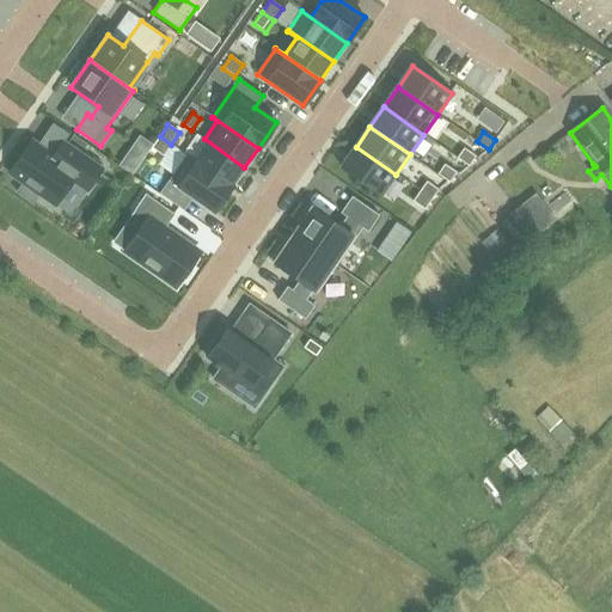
[(160,136),(152,148),(163,157),(171,145),(160,136)]
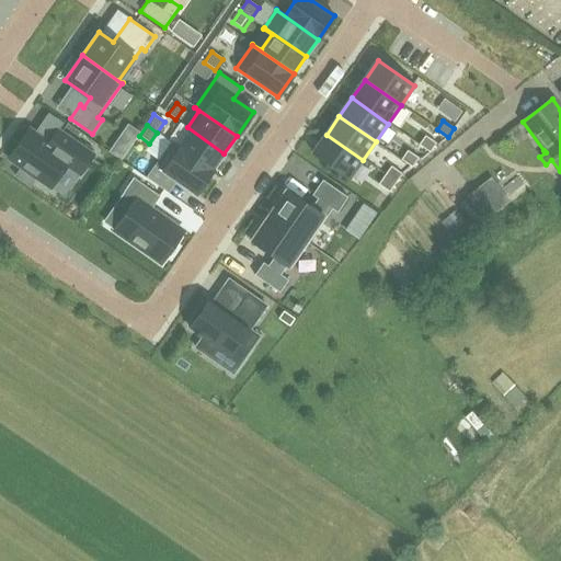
[(172,140),(171,141),(213,171),(224,153),(187,127),(186,128),(191,132),(180,147),(172,140)]
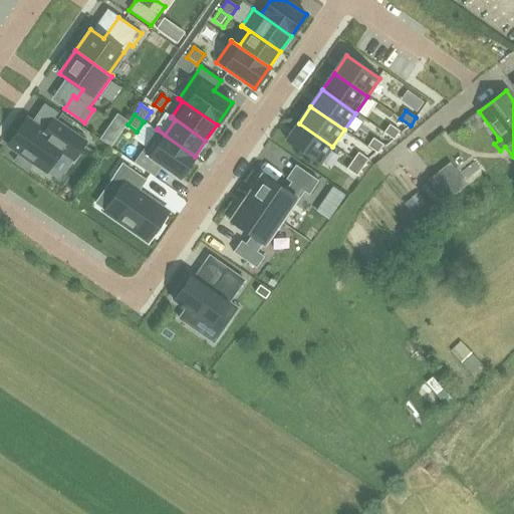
[(42,129),(26,117),(7,146),(19,154),(14,161),(24,168),(29,161),(43,171),(58,150),(73,160),(86,142),(53,118),(47,127),(42,129)]
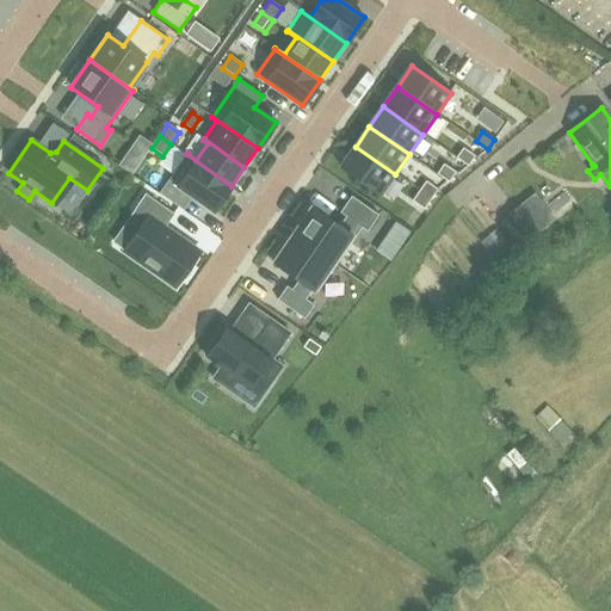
[(395,174),(356,147),(340,167),(381,196),(395,174)]
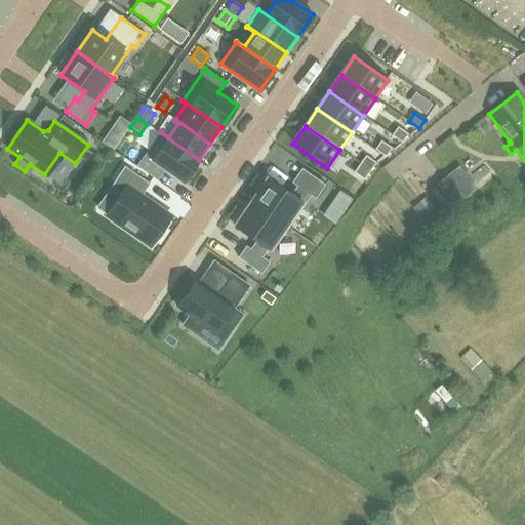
[(398,127),(392,135),(402,143),(407,134),(398,127)]
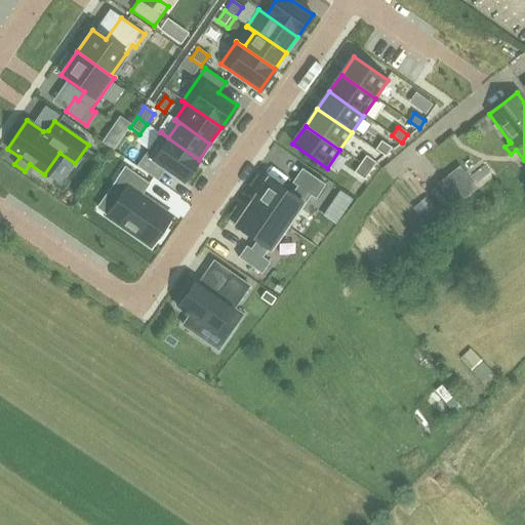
[(113,151),(122,137),(111,129),(102,143),(113,151)]
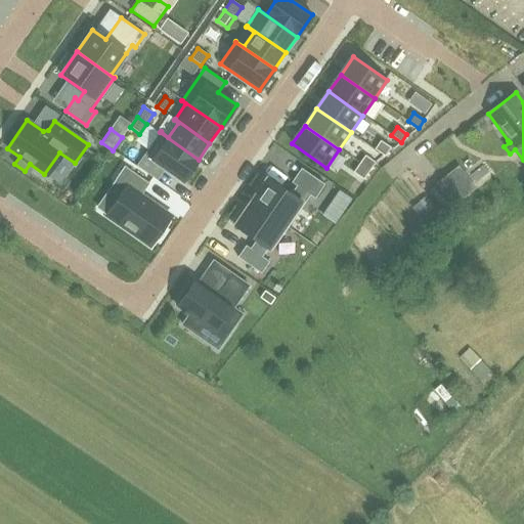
[(160,132),(144,155),(182,181),(199,160),(160,132)]
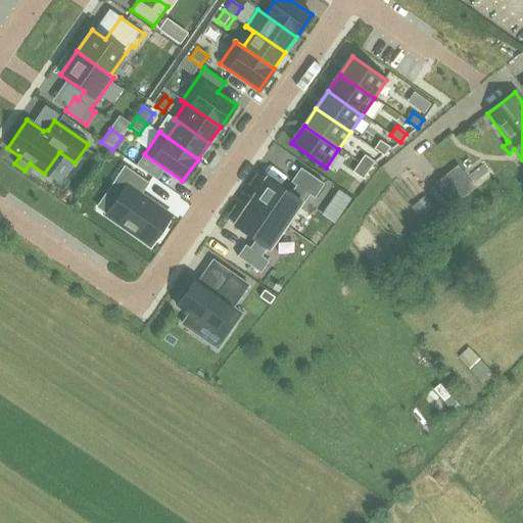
[(380,140),(374,148),(384,155),(389,147),(380,140)]
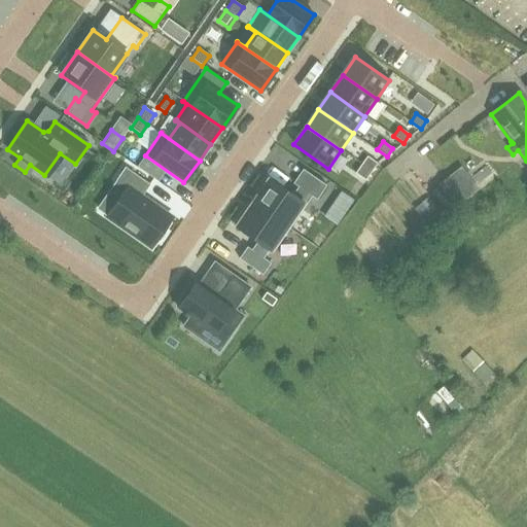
[(361,165),(372,172),(377,163),(367,156),(361,165)]
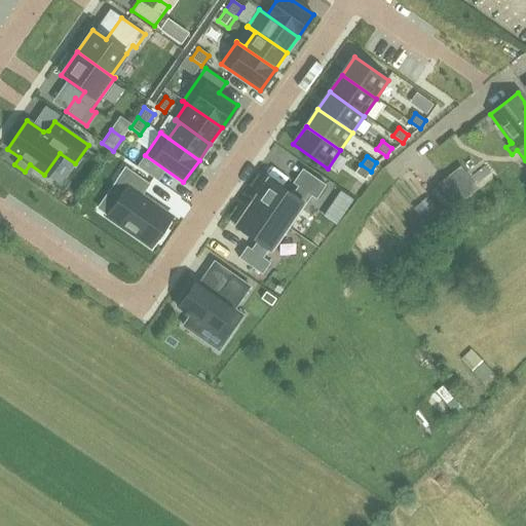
[(365,180),(371,172),(361,164),(354,173),(365,180)]
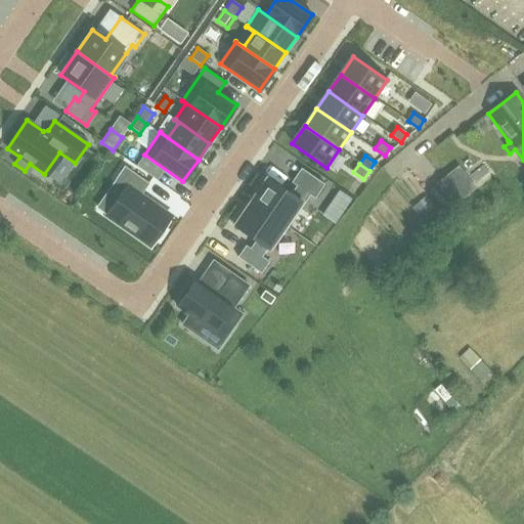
[(125,166),(116,179),(126,186),(105,215),(150,246),(171,216),(141,195),(149,183),(125,166)]
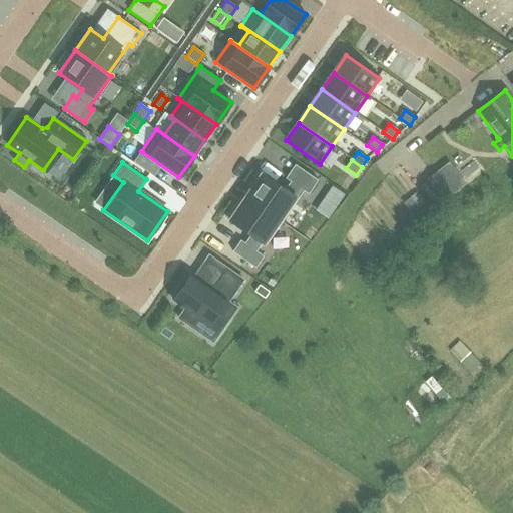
[(308,194),(318,180),(295,164),(285,178),(290,181),(285,190),(259,172),(249,185),(252,187),(245,197),(282,222),(304,191),(308,194)]
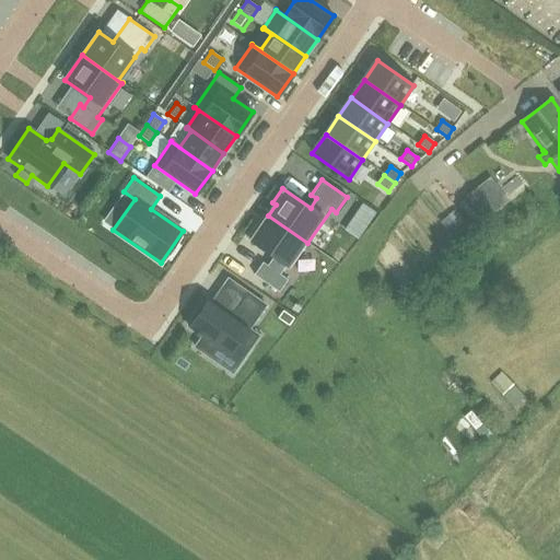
[(496,208),(480,187),(461,201),(477,223),(496,208)]
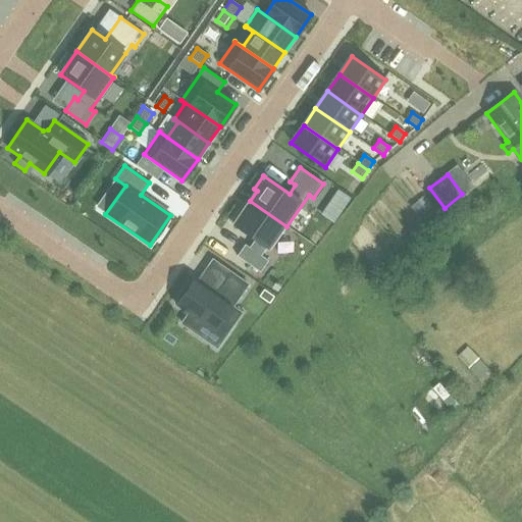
[(332,198),(346,207),(351,199),(337,190),(332,198)]
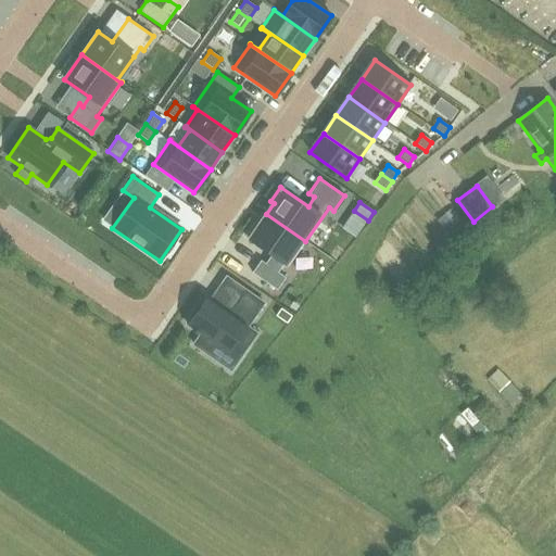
[(451,211),(439,219),(446,230),(458,220),(451,211)]
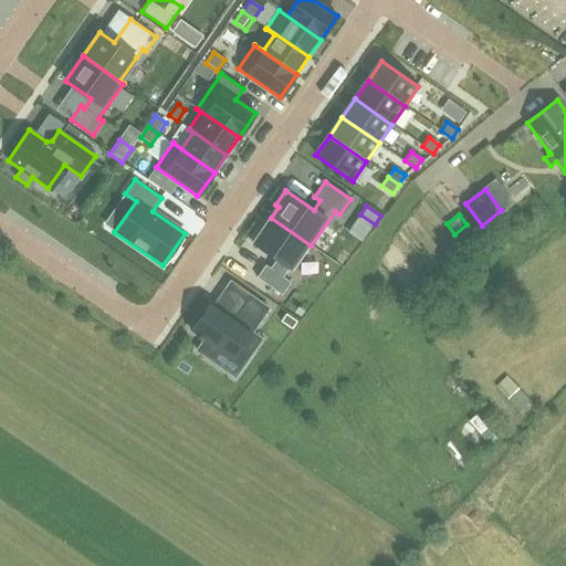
[(271,218),(263,229),(260,226),(250,241),(276,259),(270,268),(265,265),(257,278),(282,295),(291,282),(283,276),(289,268),(293,271),(311,245),(271,218)]
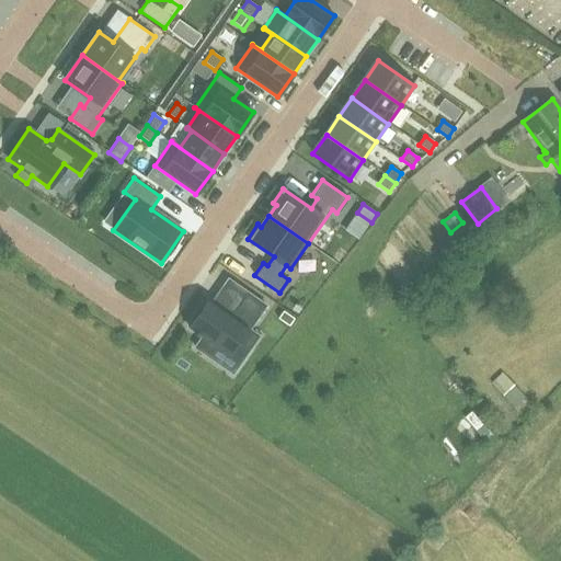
[(203,338),(198,344),(212,353),(216,346),(228,355),(232,350),(243,358),(259,336),(249,330),(266,306),(247,293),(230,317),(208,301),(204,308),(201,306),(191,319),(194,321),(190,328),(196,332),(195,334),(198,336),(199,335),(203,338)]
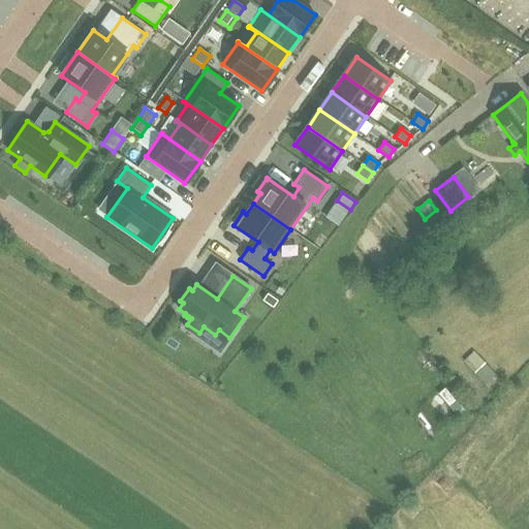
[(273,307),(277,301),(267,292),(261,300),(273,307)]
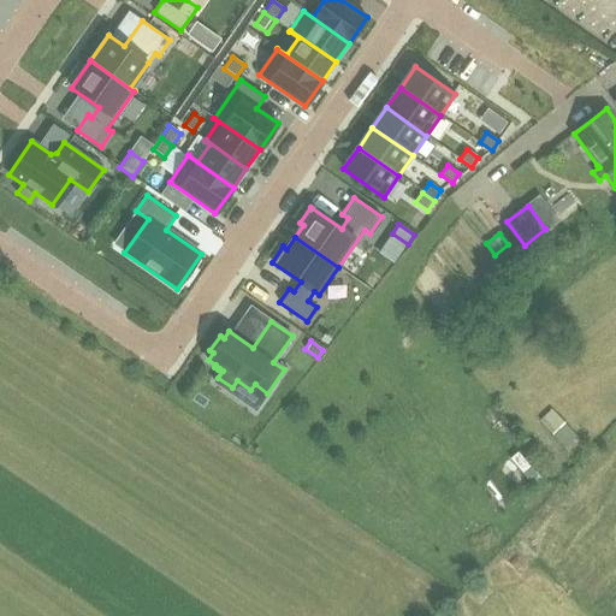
[(569,452),(581,442),(552,408),(539,420),(549,430),(555,437),(569,452)]
